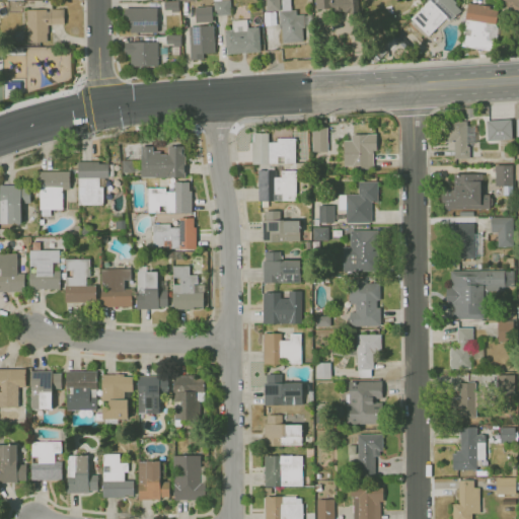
[(230,14),(229,0),(213,0),(214,15),(230,14)]
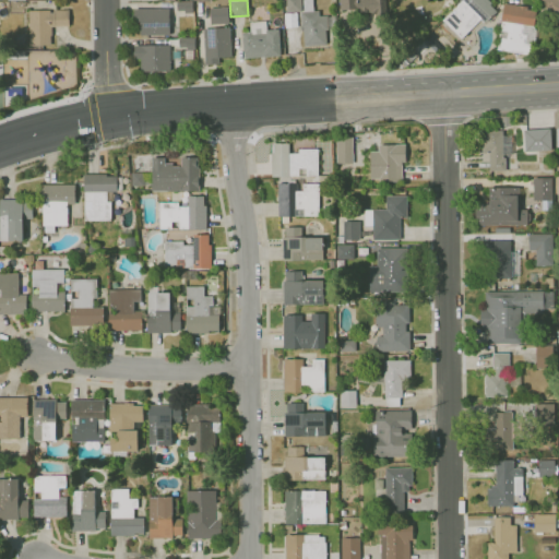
[(301,45),(325,44),(325,28),(334,28),(333,13),(312,13),(311,0),(285,0),(285,11),(300,10),(301,45)]
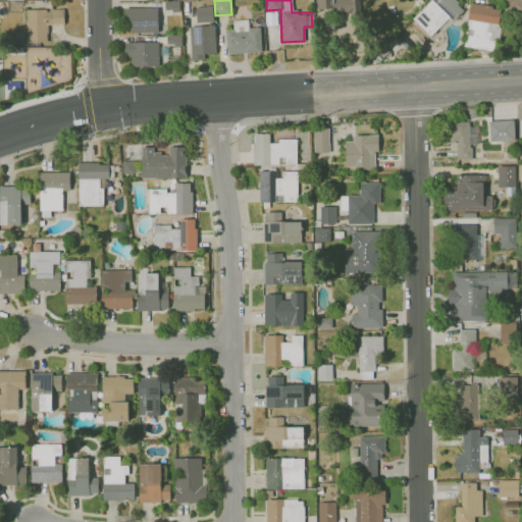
[(316,0),(316,11),(360,11),(360,0),(316,0)]
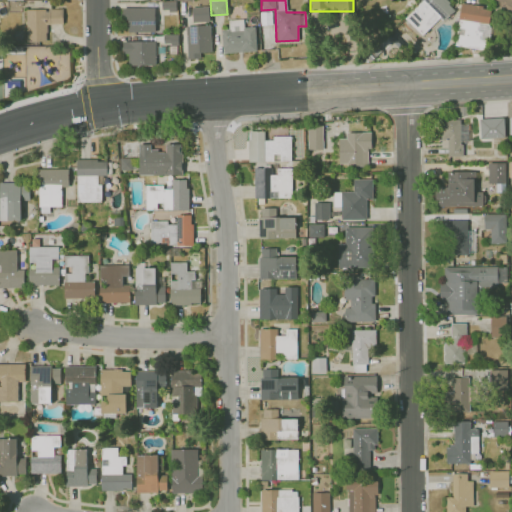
[(421,0),(404,17),(421,35),(440,16),(444,19),(455,9),(446,0),(421,0)]
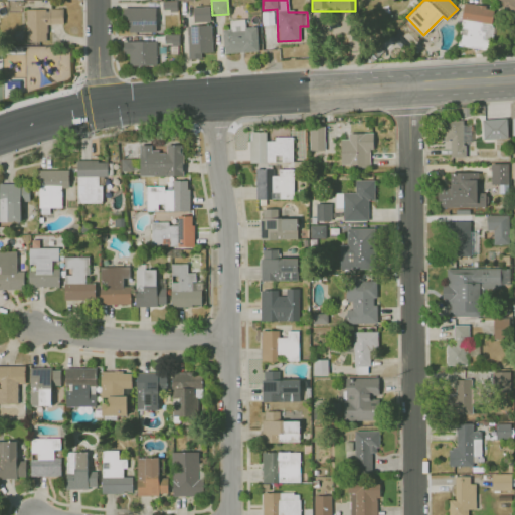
[(514,0),(499,0),(514,24),(514,0)]
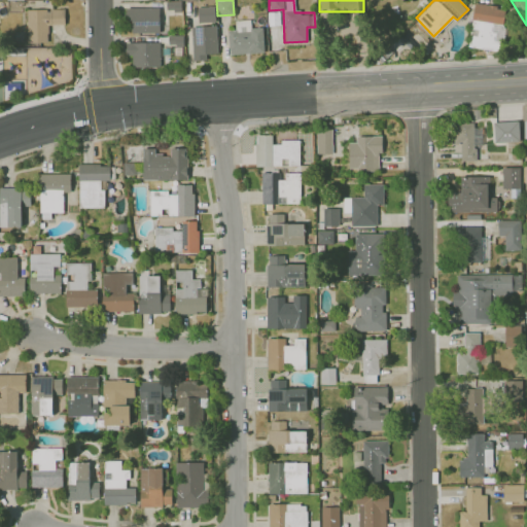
[(475,3),(468,46),(500,50),(506,7),(475,3)]
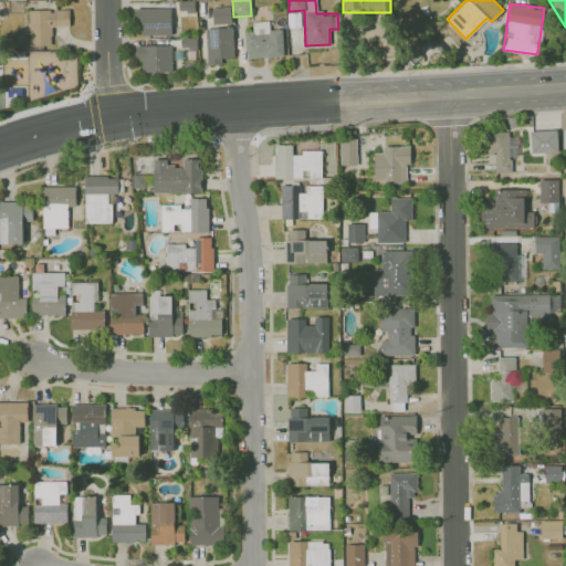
[(212,23),(231,22),(230,6),(212,7),(212,23)]
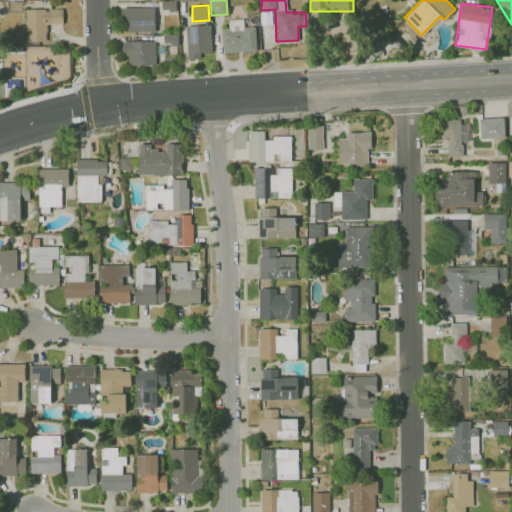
[(124,7),(124,32),(154,31),(154,6),(124,7)]
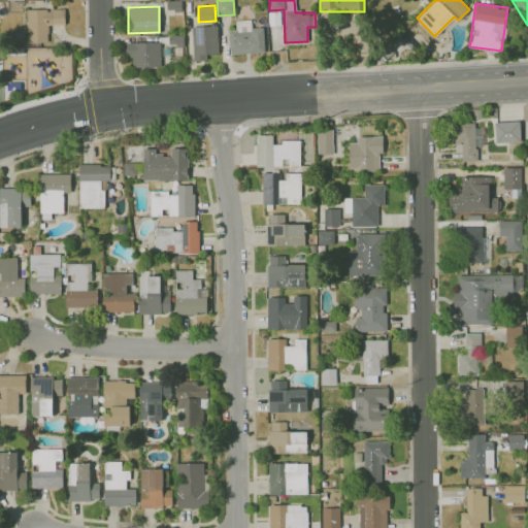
[(64,8),(26,8),(26,42),(48,42),(47,25),(64,24),(64,8)]
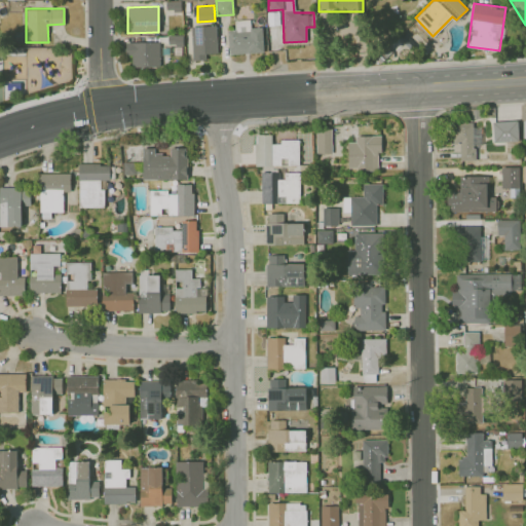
[(234,29),(227,30),(228,53),(263,52),(262,27),(250,27),(250,20),(234,20),(234,29)]
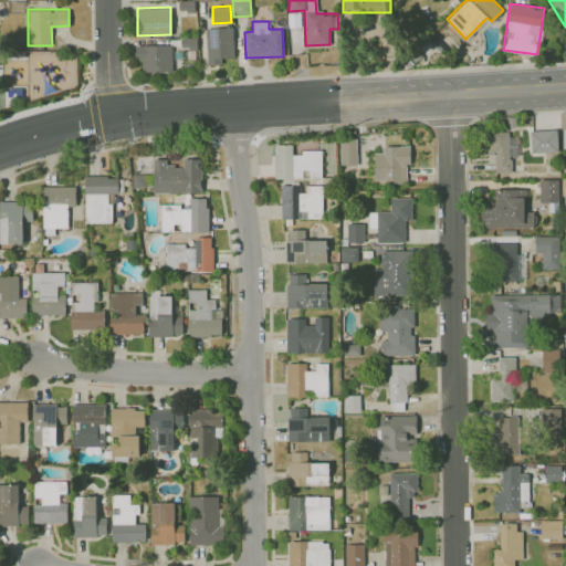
[(207,28),(208,64),(221,64),(220,58),(233,58),(232,27),(207,28)]
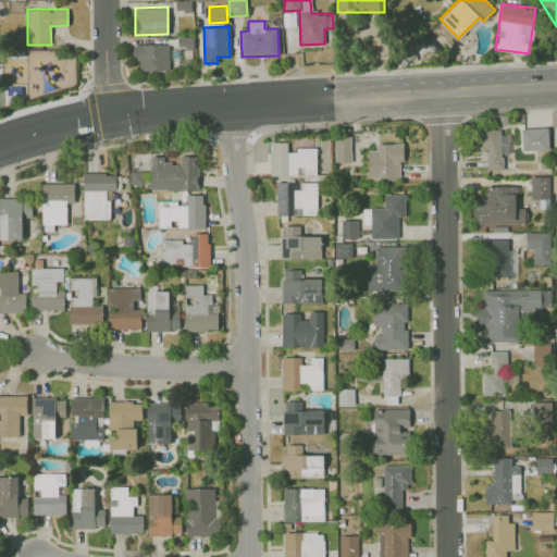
[(169,70),(169,44),(133,45),(133,57),(139,57),(139,71),(169,70)]
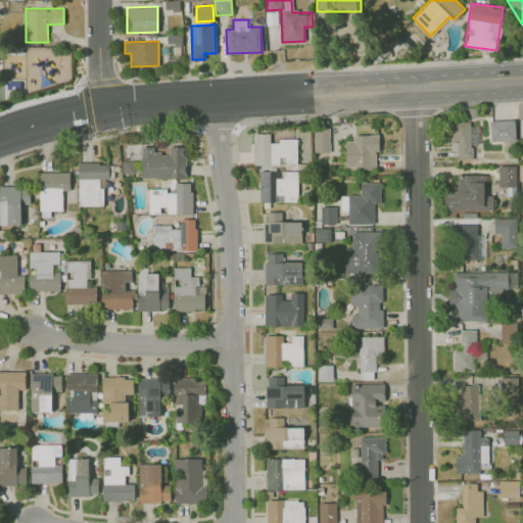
[(514,120),(489,122),(490,142),(515,140),(514,120)]
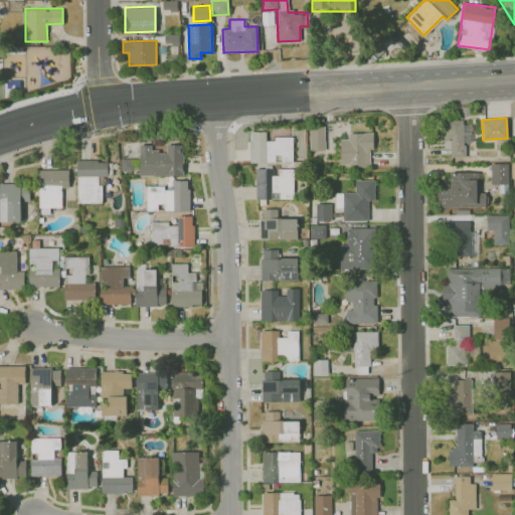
[(462,120),(463,144),(465,145),(465,156),(450,156),(450,141),(444,141),(444,121),(462,120)]
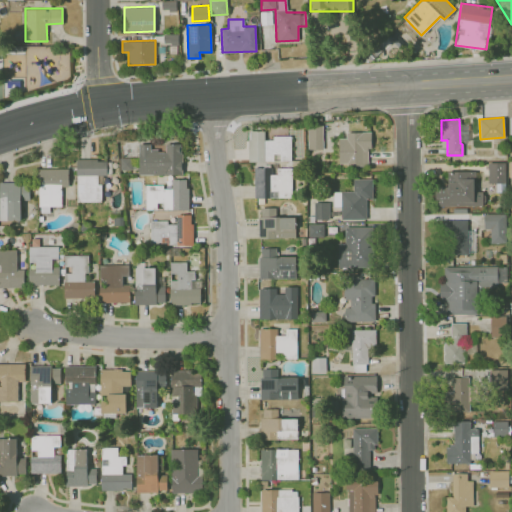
[(323,126),(308,125),(307,150),(323,150),(323,126)]
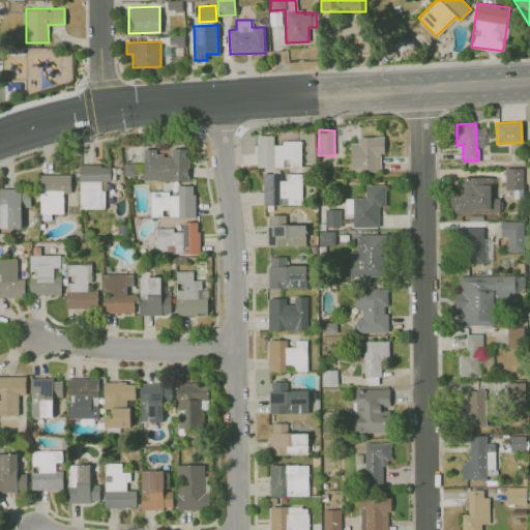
[(275,168),(258,168),(258,145),(260,145),(260,136),(274,136),(274,146),(278,146),(278,145),(284,145),(284,142),(302,142),(302,167),(275,167),(275,168)]
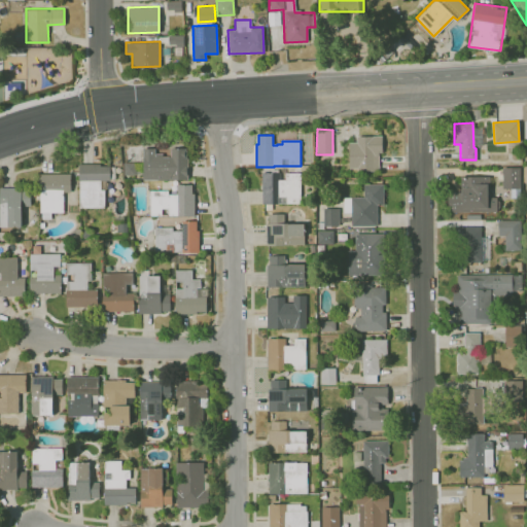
[(382,135),(382,152),(379,152),(379,170),(357,171),(357,168),(349,168),(348,142),(356,142),(356,136),(382,135)]
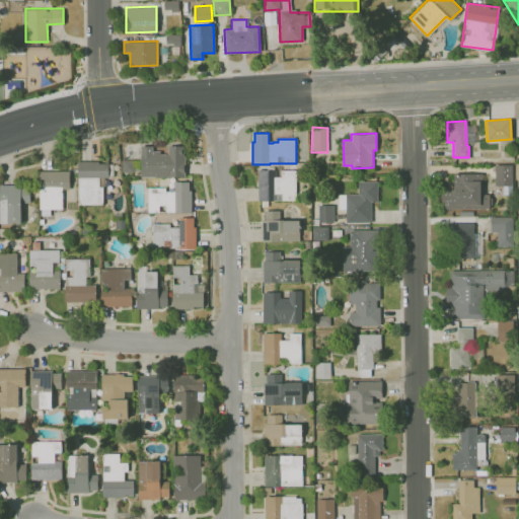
[(141,168),(142,168),(142,147),(153,147),(154,151),(161,151),(161,155),(168,155),(168,146),(183,146),(183,156),(186,156),(186,177),(142,177),(142,176),(141,176),(141,173),(141,168)]
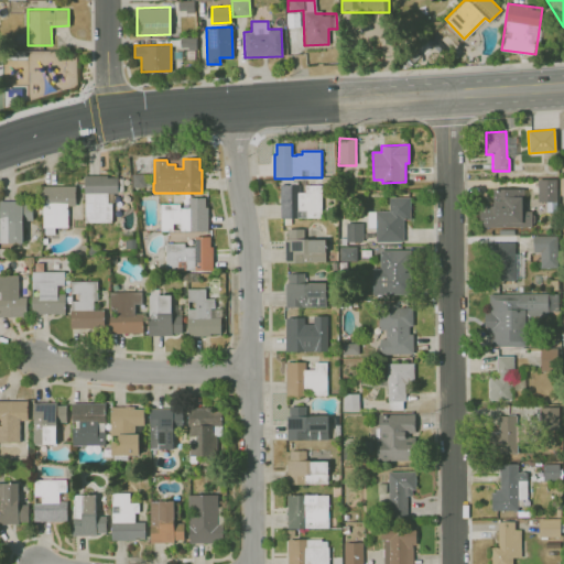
[(153,188),(144,188),(144,187),(133,187),(133,174),(153,174),(153,183),(153,188)]
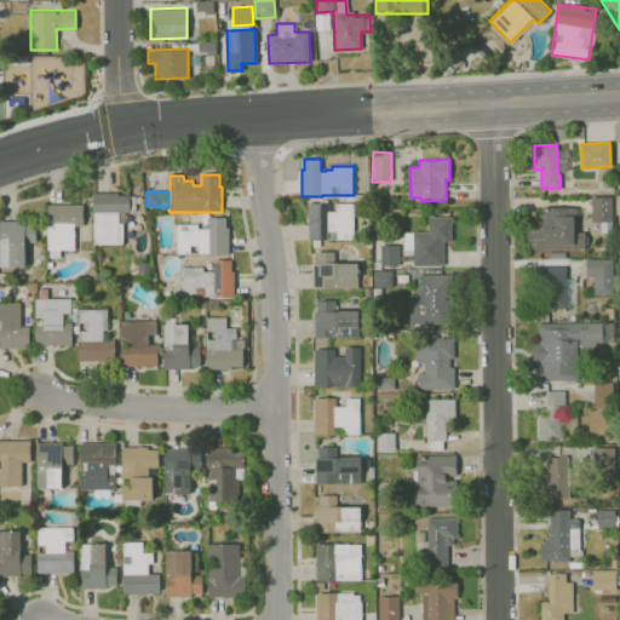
[(124,245),(95,246),(95,213),(93,213),(93,194),(119,193),(119,195),(131,195),(131,213),(119,213),(119,217),(120,217),(121,224),(124,224),(125,224),(125,230),(124,230),(124,245)]
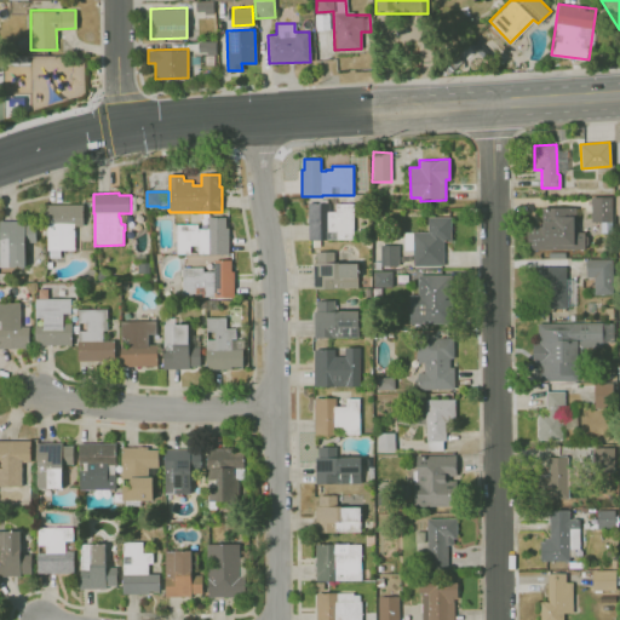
[(610,196),(591,196),(591,222),(610,222),(610,196)]
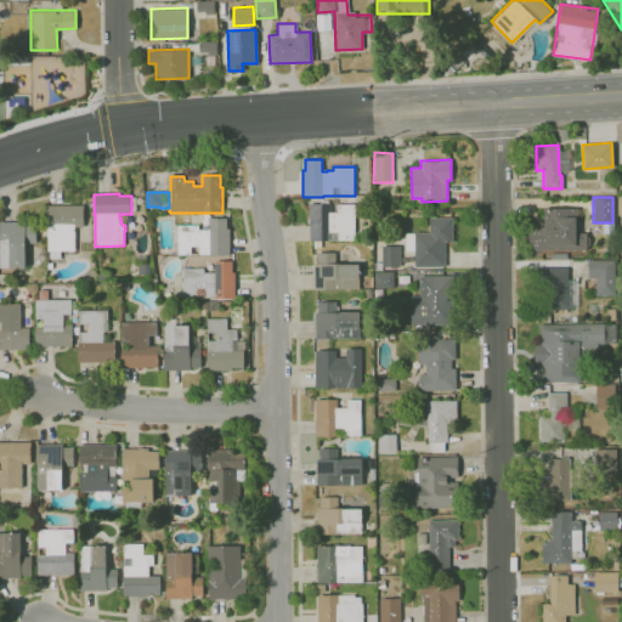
[(315,248),(315,242),(310,242),(310,204),(332,204),(332,213),(338,213),(337,205),(355,204),(356,241),(322,242),(322,248),(315,248)]
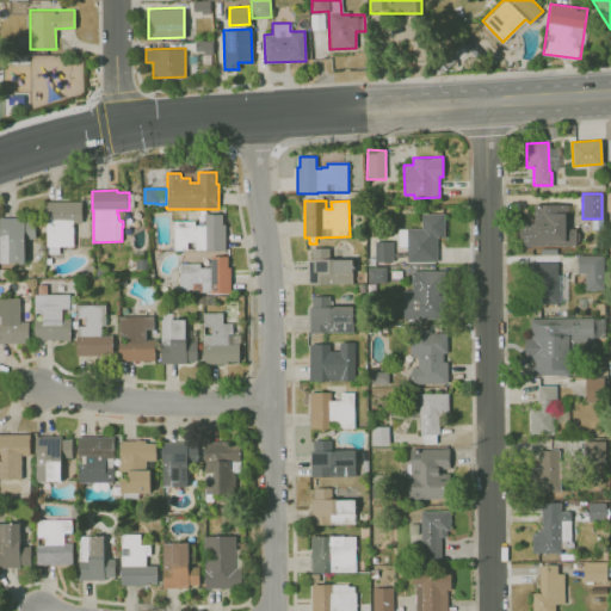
[(60,254),(49,254),(49,246),(48,246),(48,229),(44,229),(44,221),(47,221),(47,202),(82,202),(82,223),(74,223),(74,246),(60,246),(60,254)]
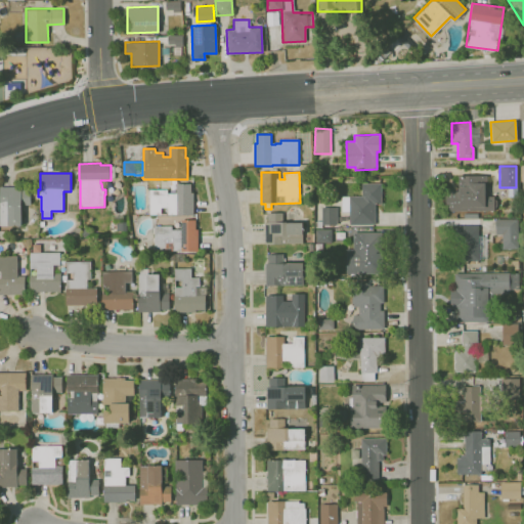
[(487,175),(457,176),(459,192),(446,192),(446,211),(493,210),(493,197),(485,197),(485,182),(487,182),(487,175)]
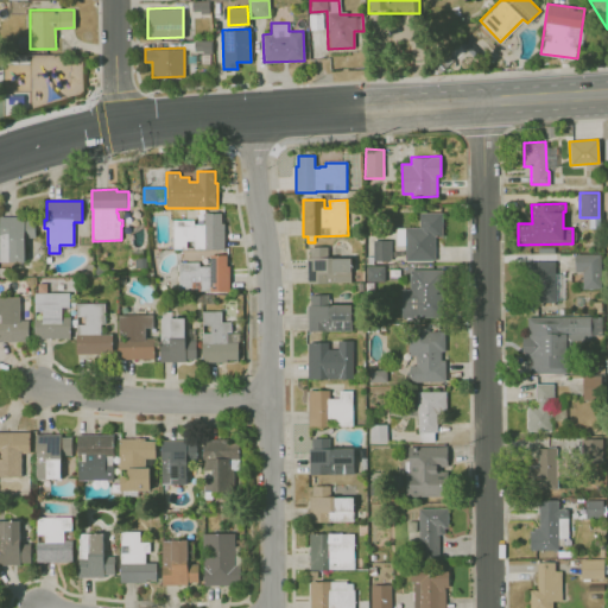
[(435,260),(405,260),(405,227),(419,227),(419,211),(442,211),(442,236),(435,236),(435,260)]
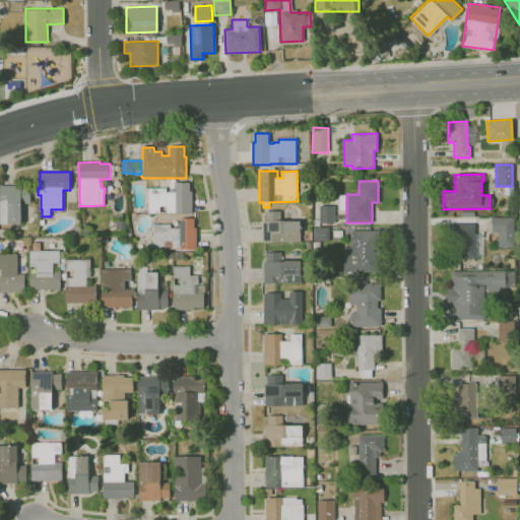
[(192,213),(176,213),(168,213),(168,206),(160,206),(160,213),(149,213),(149,189),(167,188),(167,192),(176,192),(176,183),(190,183),(190,192),(192,192),(192,213)]
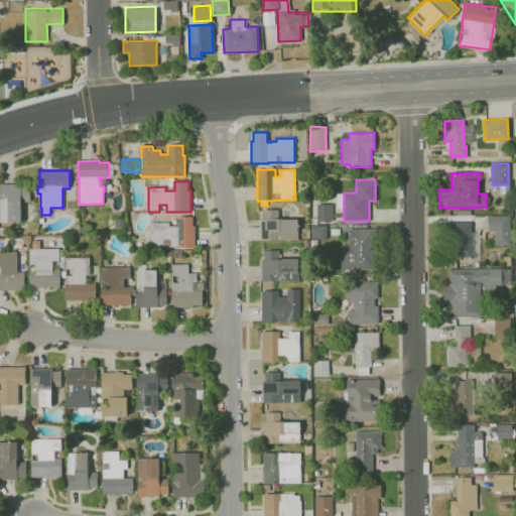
[(21,223),(0,223),(0,184),(21,184),(21,186),(30,186),(30,203),(21,203),(21,223)]
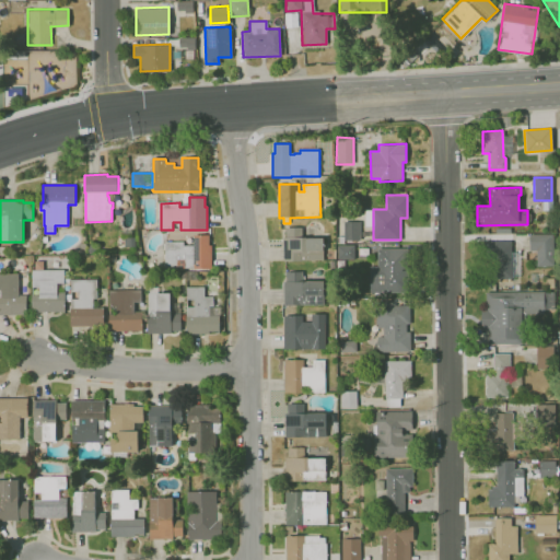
[(359,221),(343,221),(343,240),(360,240),(359,221)]
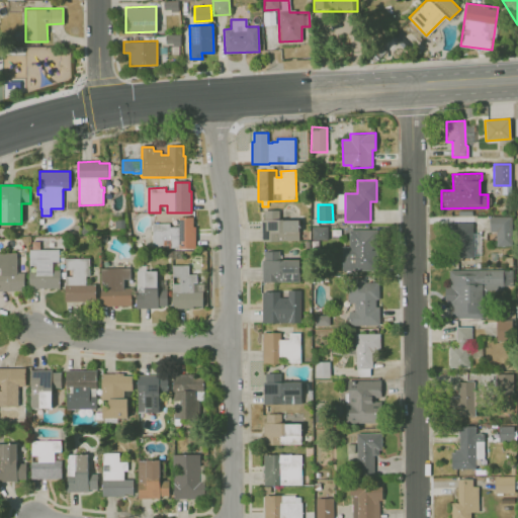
[(278,242),(262,242),(262,220),(265,220),(265,210),(280,210),(280,220),(283,220),(283,221),(299,221),(299,241),(278,241),(278,242)]
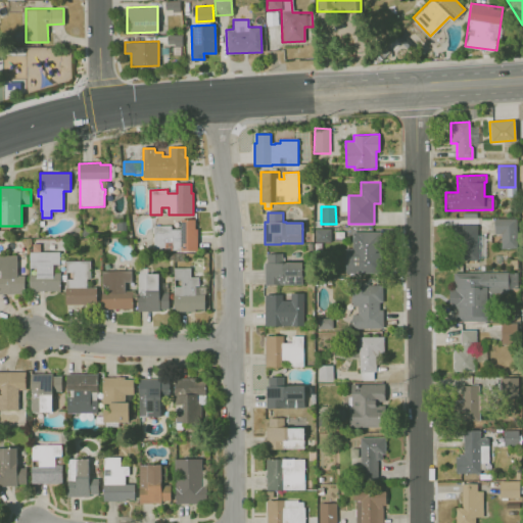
[(516,218),(494,219),(494,234),(500,234),(501,248),(517,247),(516,218)]
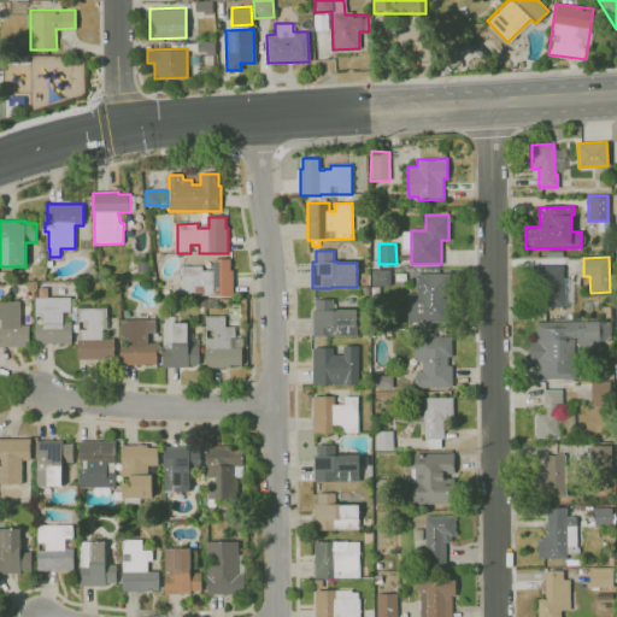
[(234,297),(213,297),(213,295),(204,295),(204,297),(195,297),(195,295),(182,295),(182,266),(193,266),(193,265),(195,265),(195,266),(203,266),(203,271),(213,271),(213,259),(230,259),(230,260),(234,260),(234,297)]
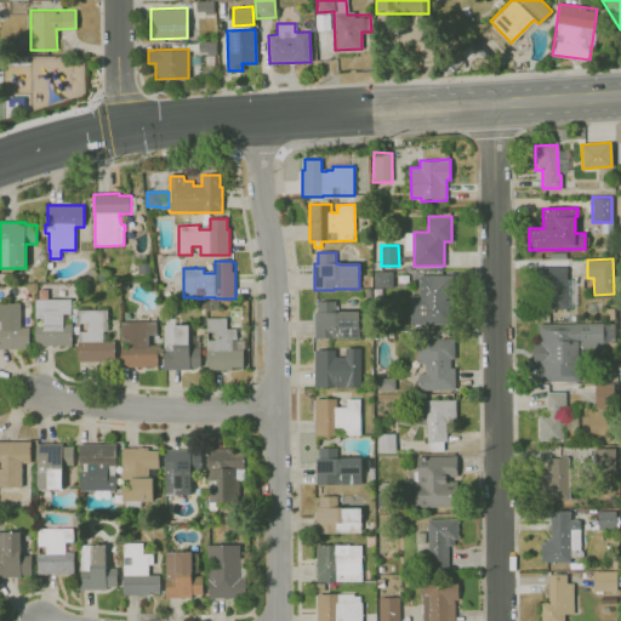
[(565,267),(537,267),(537,308),(567,308),(565,267)]
